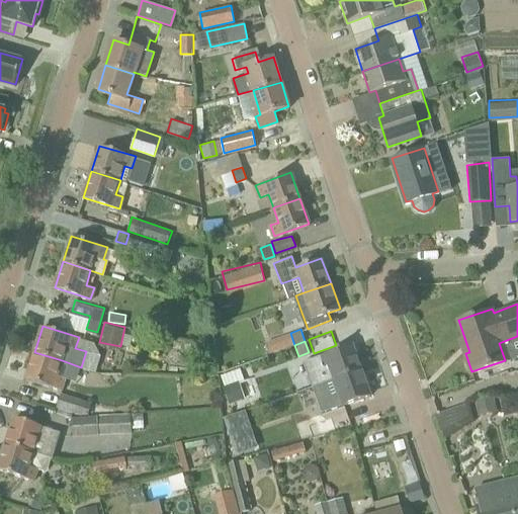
[(320,383),(334,378),(361,368),(352,343),(317,356),(303,361),(312,387),(320,383)]
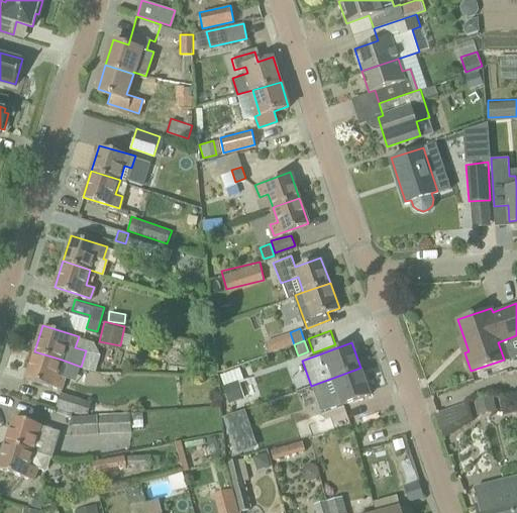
[(34,351),(26,377),(63,389),(67,377),(58,374),(62,360),(34,351)]
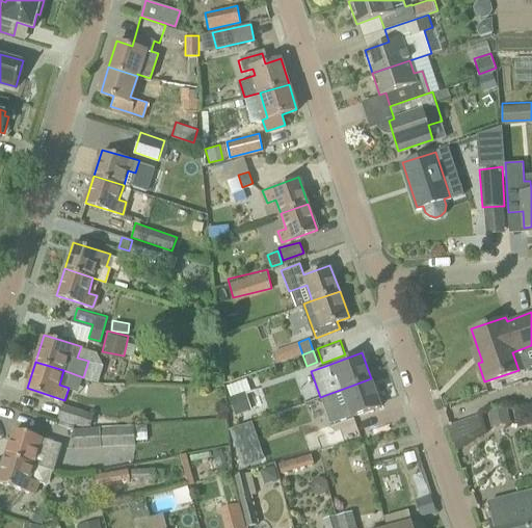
[(251,388),(246,376),(227,384),(232,395),(246,390),(251,388)]
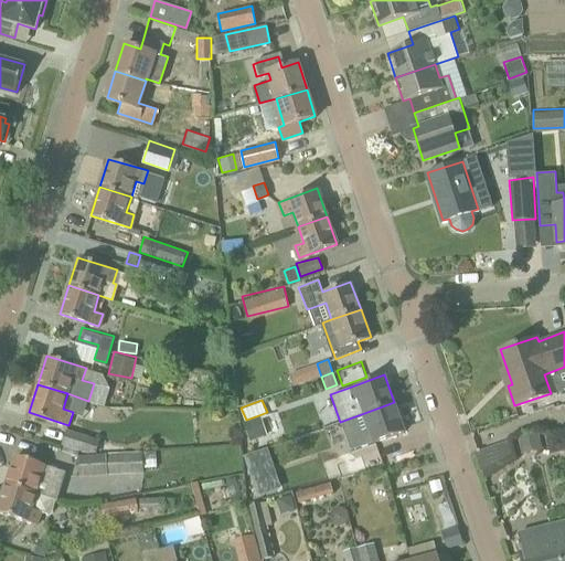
[(394,402),(364,413),(349,419),(354,435),(361,433),(365,445),(404,430),(394,402)]
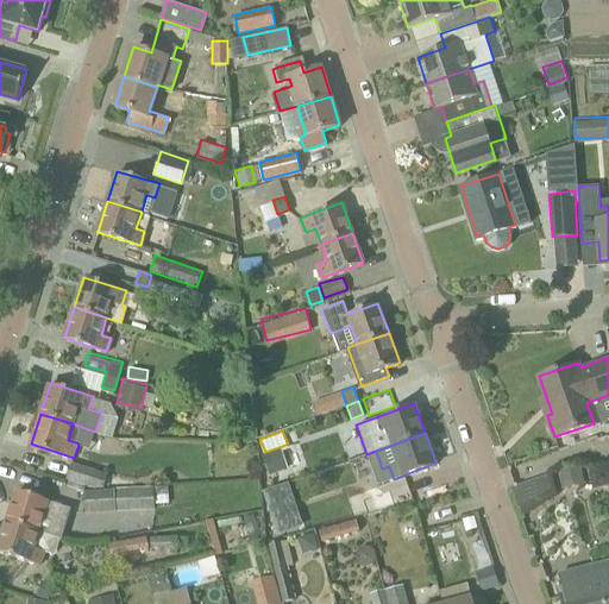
[(289,466),(282,446),(265,452),(263,453),(270,473),(289,466)]
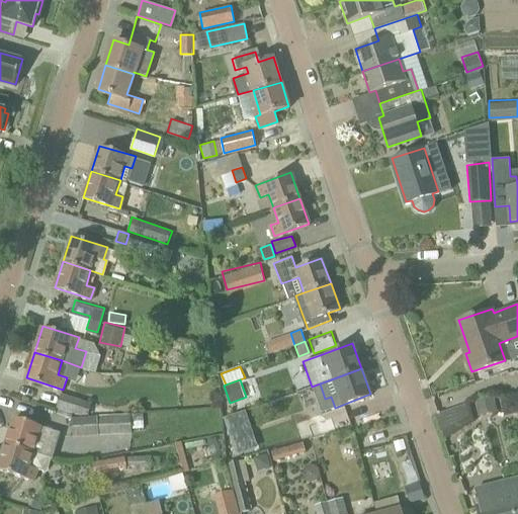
[(87,416),(87,415),(92,401),(61,392),(56,409),(78,415),(87,416)]
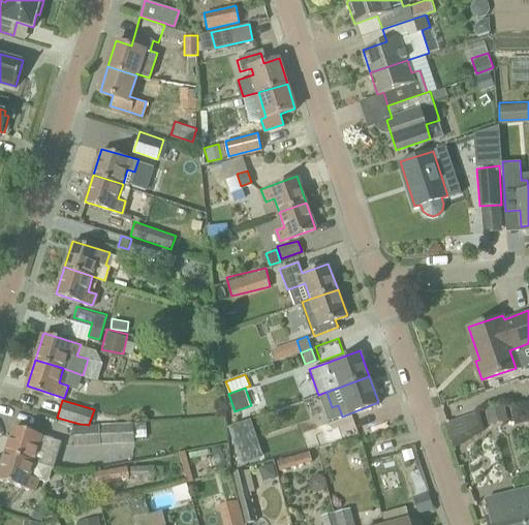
[(454,441),(485,431),(476,409),(446,420),(454,441)]
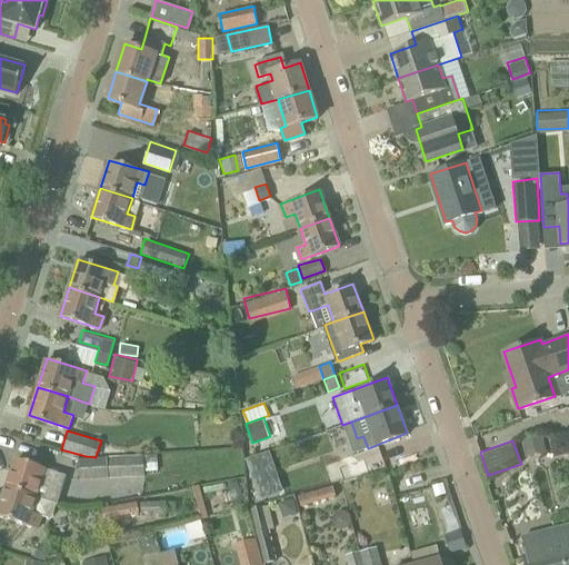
[(245,457),(251,474),(275,466),(269,449),(245,457)]
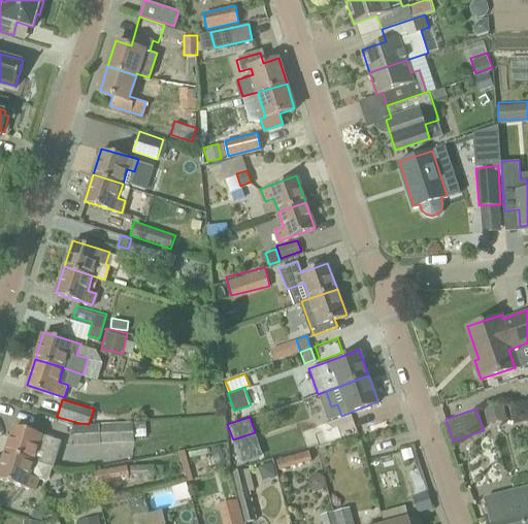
[(134,422),(89,424),(79,423),(72,424),(73,443),(134,439),(134,422)]
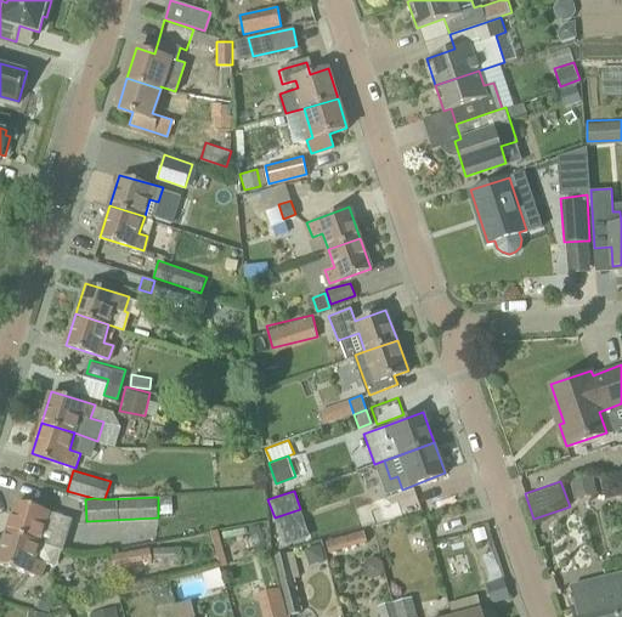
[(388,497),(357,502),(360,521),(391,516),(388,497)]
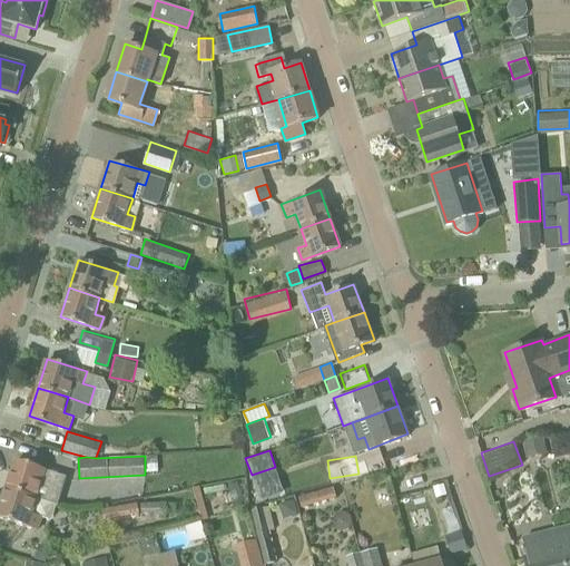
[(16,458),(7,487),(36,497),(36,499),(56,505),(57,503),(58,504),(67,475),(16,458)]
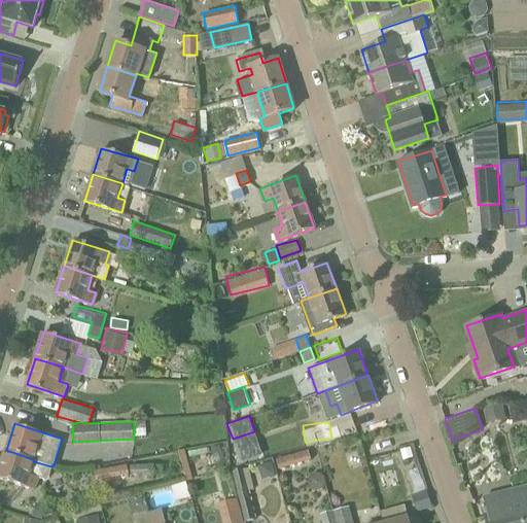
[(309,448),(276,457),(279,466),(311,458),(309,448)]
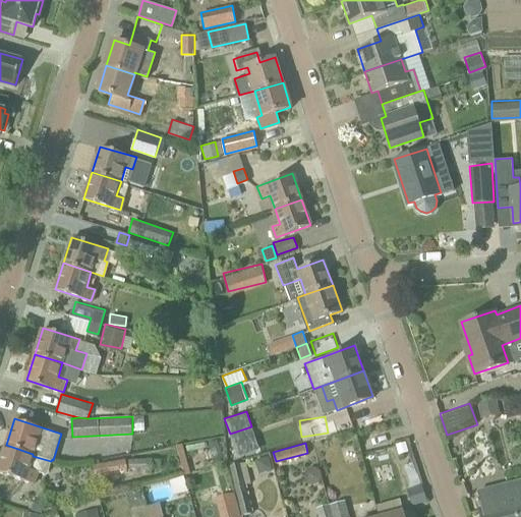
[(49,469),(51,461),(33,456),(33,454),(6,445),(0,463),(0,471),(33,482),(37,471),(43,472),(49,469)]
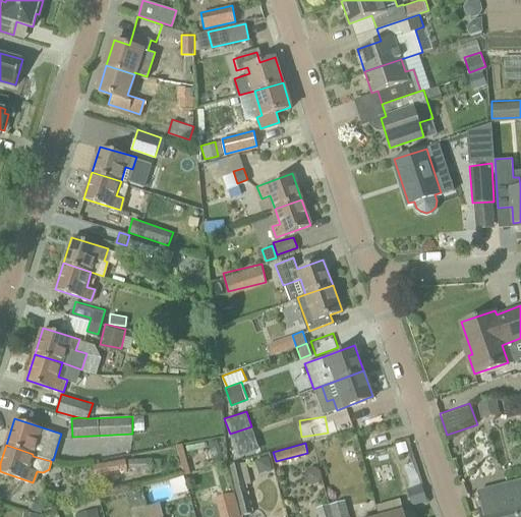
[(94,464),(95,473),(128,467),(126,458),(94,464)]
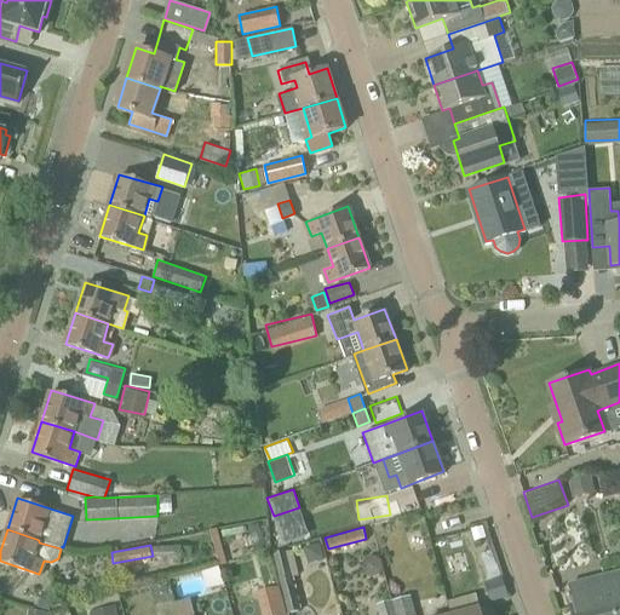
[(182,545),(154,545),(154,557),(182,557),(182,545)]
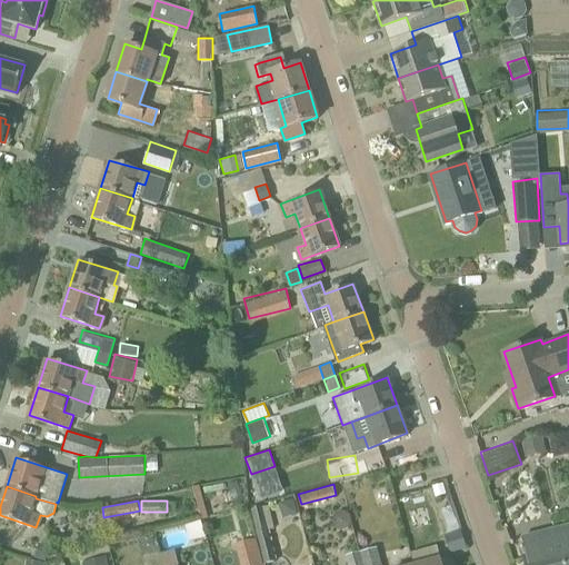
[(251,508),(265,563),(277,559),(268,528),(275,526),(269,504),(251,508)]
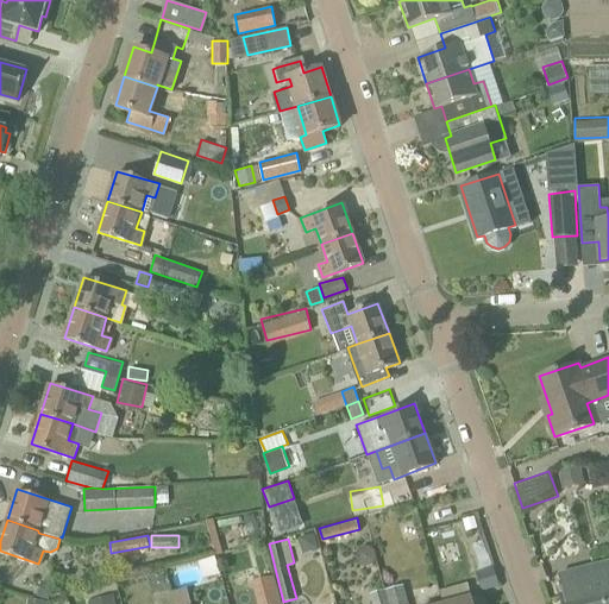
[(559,595),(562,603),(608,603),(608,560),(559,573),(564,593),(559,595)]
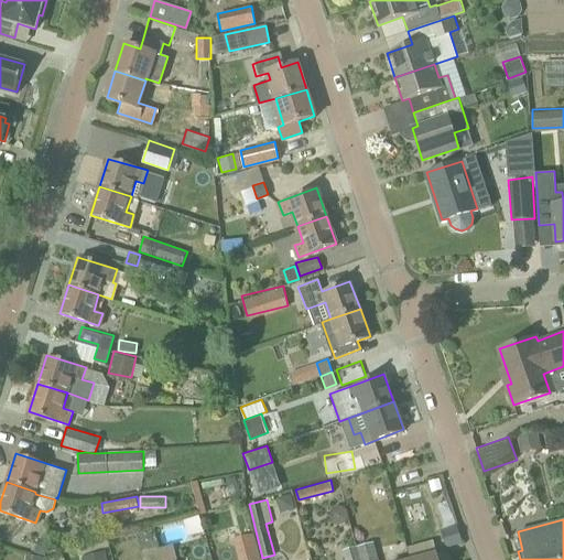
[(447,548),(463,544),(456,526),(442,531),(447,548)]
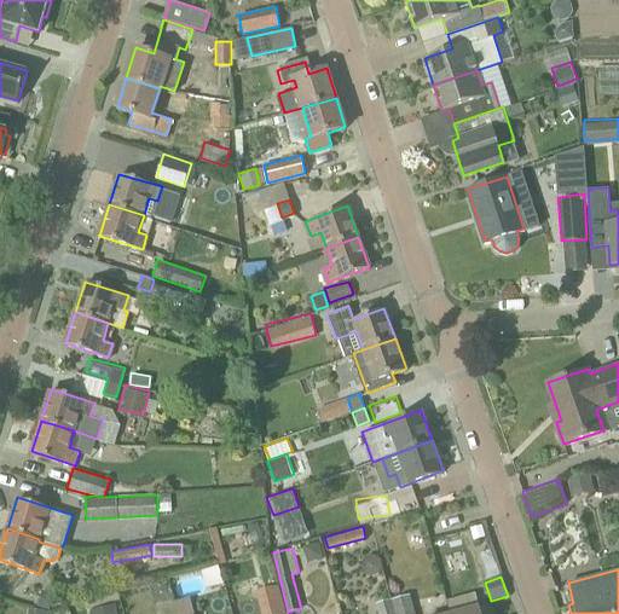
[(169,578),(152,581),(156,600),(174,595),(169,578)]
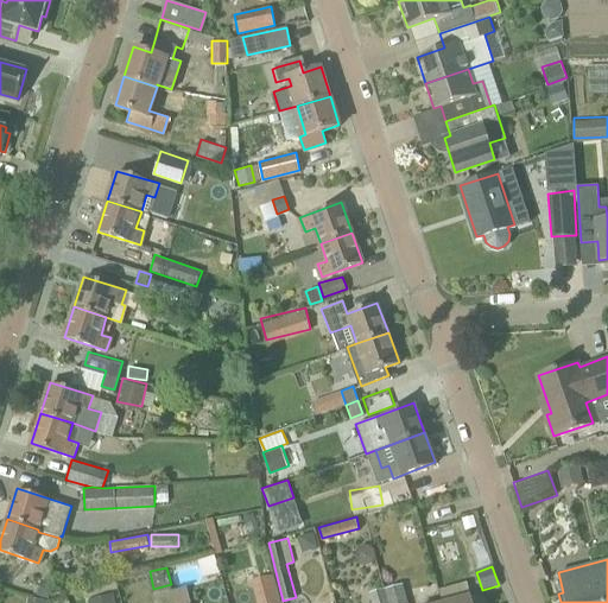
[(282,602),(274,571),(252,577),(258,602),(282,602)]
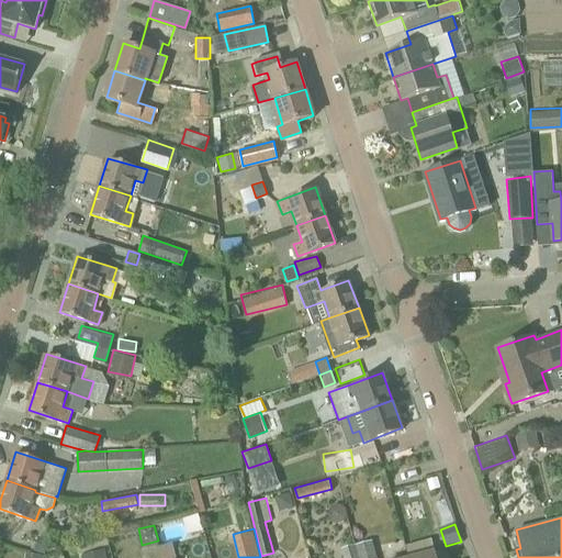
[(377,557),(372,538),(356,543),(359,557),(377,557)]
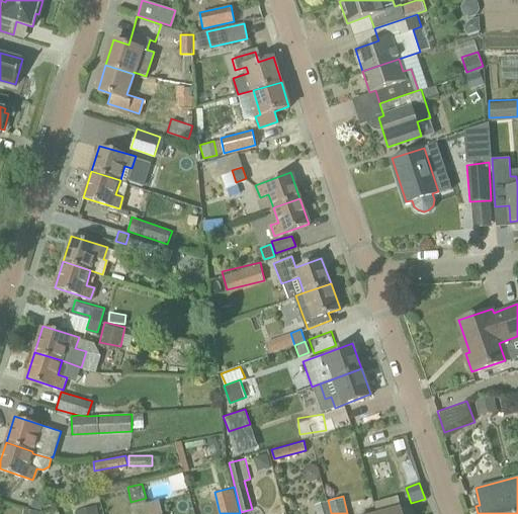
[(316,513),(331,513),(328,500),(314,504),(316,513)]
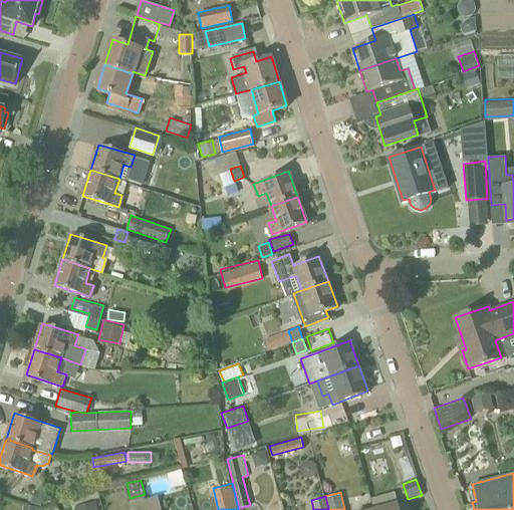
[(96,509),(94,499),(73,505),(74,509),(96,509)]
